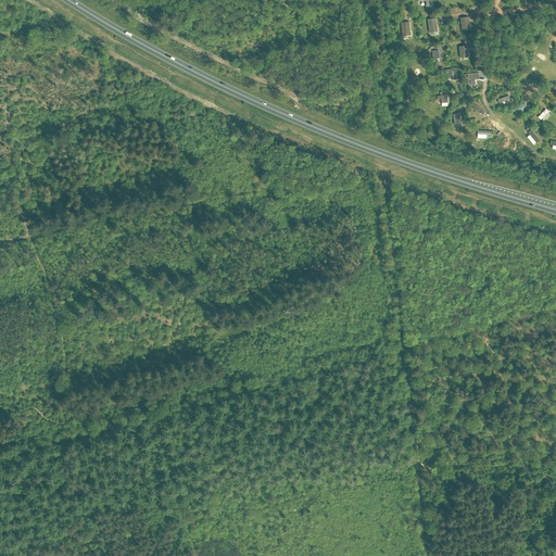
[(420,33),(428,32),(426,17),(418,19),(420,33)]
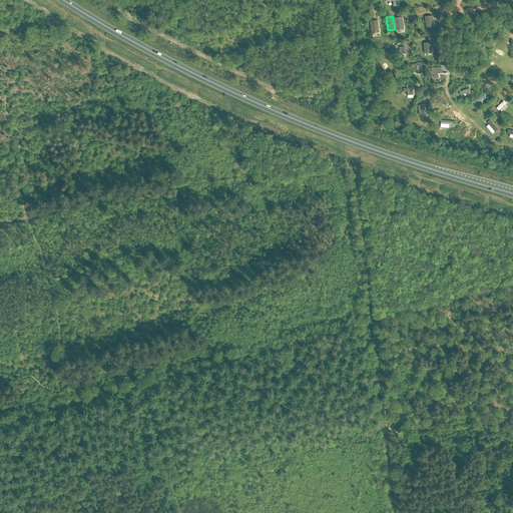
[(432,16),(424,17),(426,27),(433,26),(432,16)]
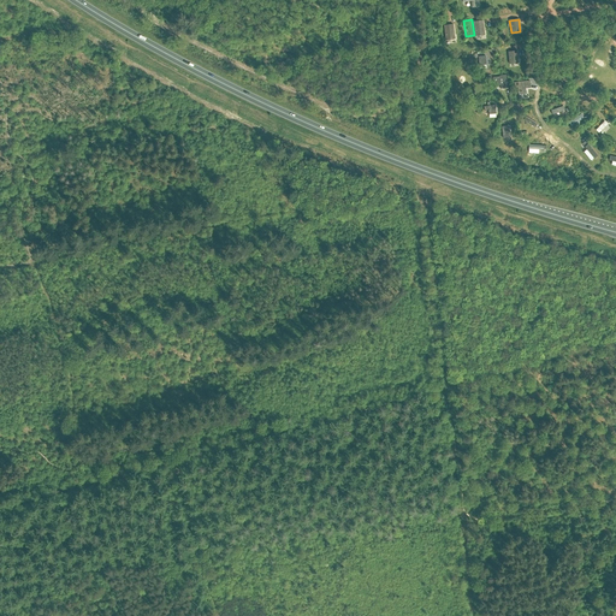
[(483,21),(473,22),(475,36),(485,35),(483,21)]
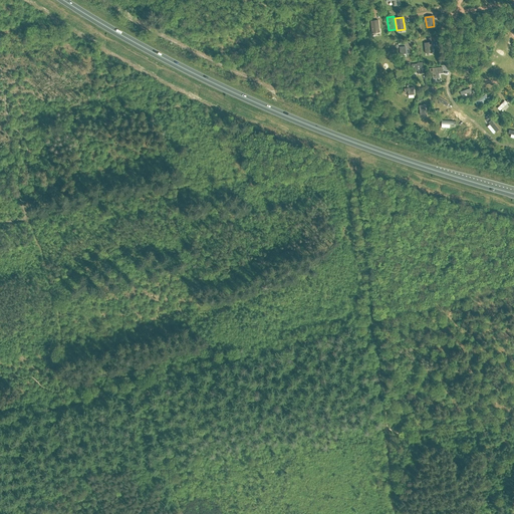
[(377,20),(370,21),(371,33),(379,33),(377,20)]
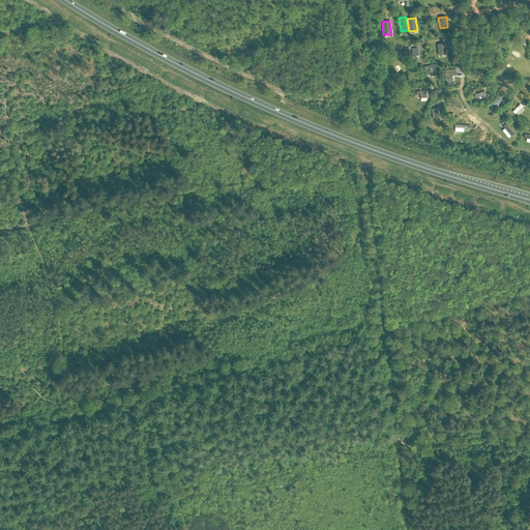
[(446,55),(445,43),(437,45),(438,55),(446,55)]
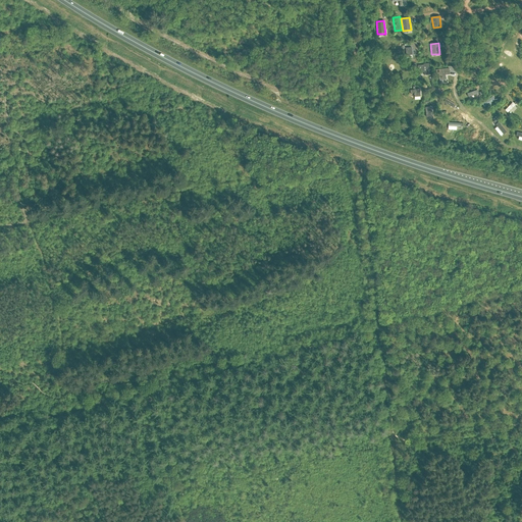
[(423,64),(424,65),(418,65),(419,73),(424,72),(425,75),(429,74),(428,63),(423,64)]
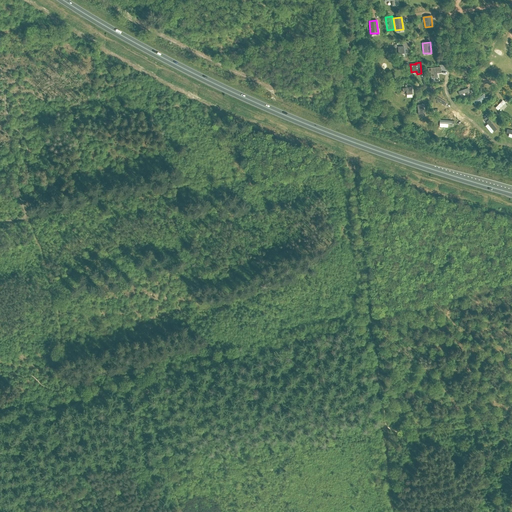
[(440,67),(427,69),(428,73),(431,73),(431,78),(437,78),(437,73),(441,73),(440,67)]
